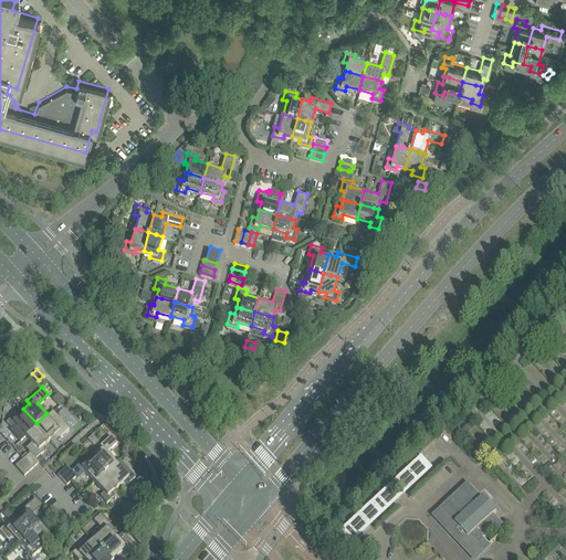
[(58,390),(52,395),(58,402),(63,397),(58,390)]
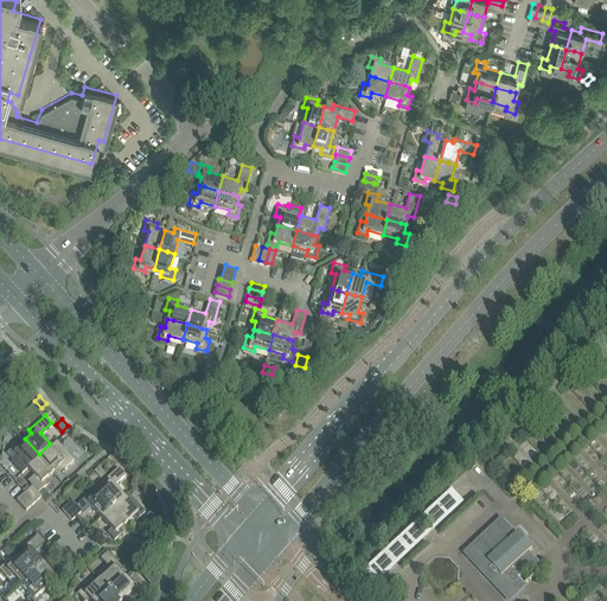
[(27,465),(39,454),(25,439),(19,445),(16,441),(6,449),(13,456),(17,453),(27,465)]
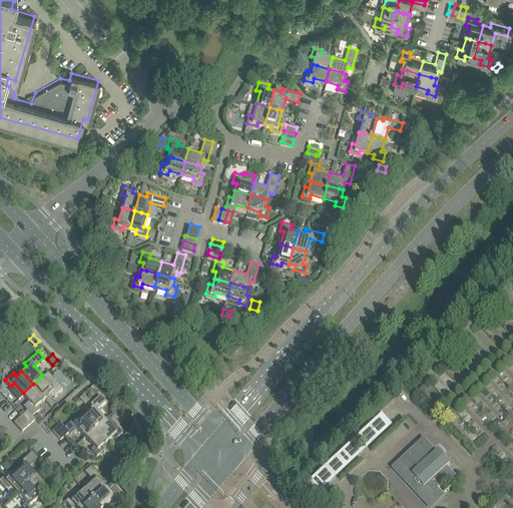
[(54,382),(51,384),(42,375),(33,384),(44,397),(50,392),(52,395),(60,388),(54,382)]
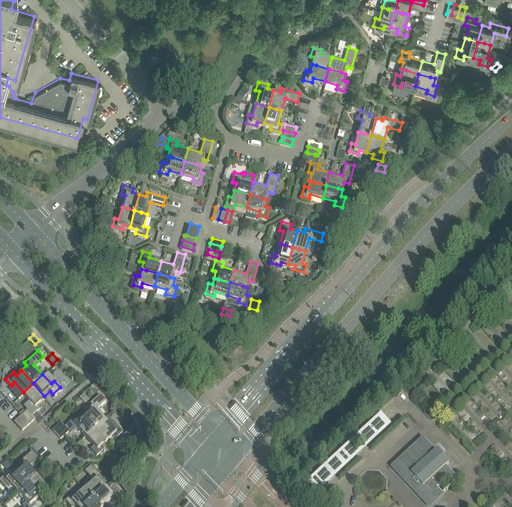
[(39,400),(44,396),(33,383),(23,392),(31,401),(28,404),(34,410),(37,408),(42,403),(39,400)]
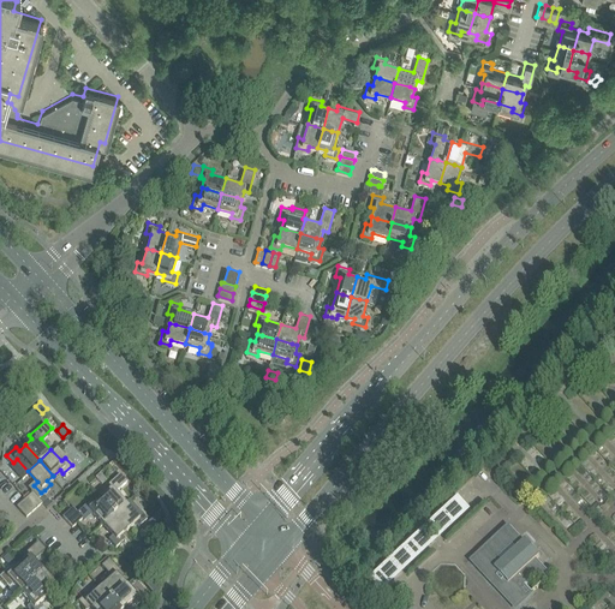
[(126,477),(131,473),(125,467),(121,471),(120,470),(105,484),(108,488),(100,495),(114,511),(125,500),(115,489),(127,478),(126,477)]
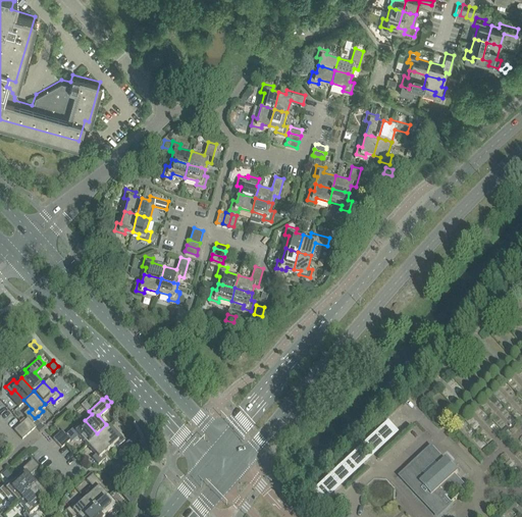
[(87,407),(91,404),(85,398),(81,402),(87,407)]
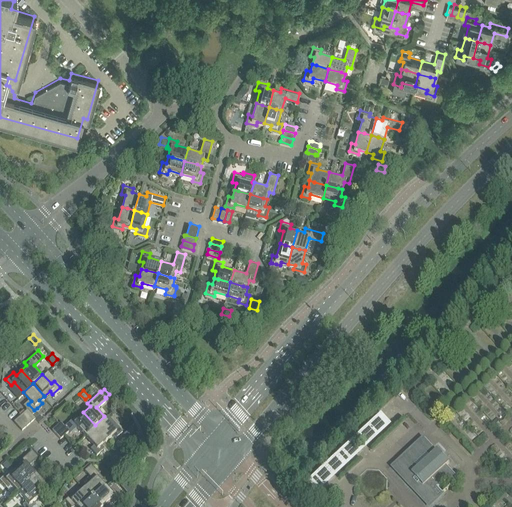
[(31,419),(35,415),(32,412),(27,407),(23,410),(31,419)]
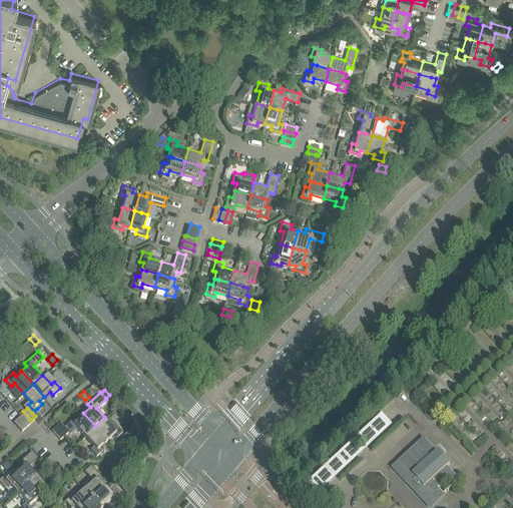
[(318,489),(391,421),(381,410),(308,478),(318,489)]
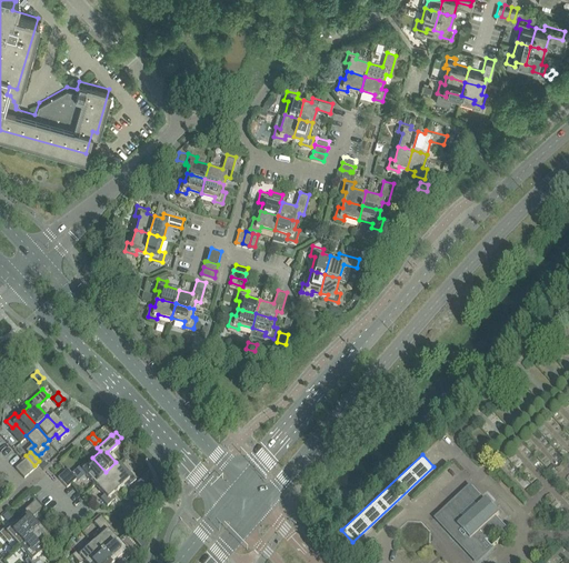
[(29,470),(35,465),(26,455),(25,456),(20,460),(29,470)]
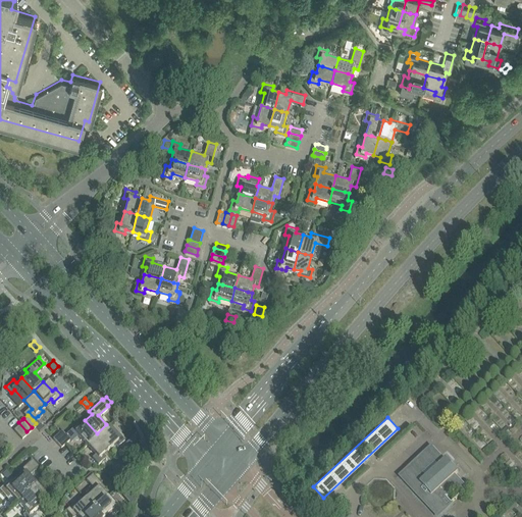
[(87,442),(97,433),(85,420),(79,425),(75,422),(69,428),(74,435),(77,432),(87,442)]
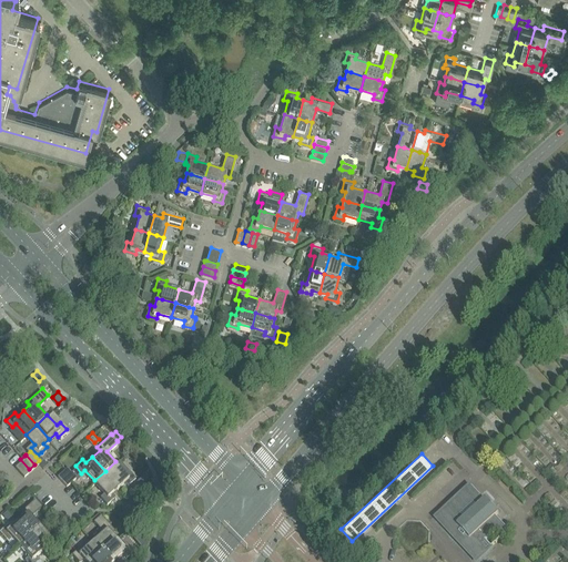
[(24,473),(29,469),(20,459),(16,463),(24,473)]
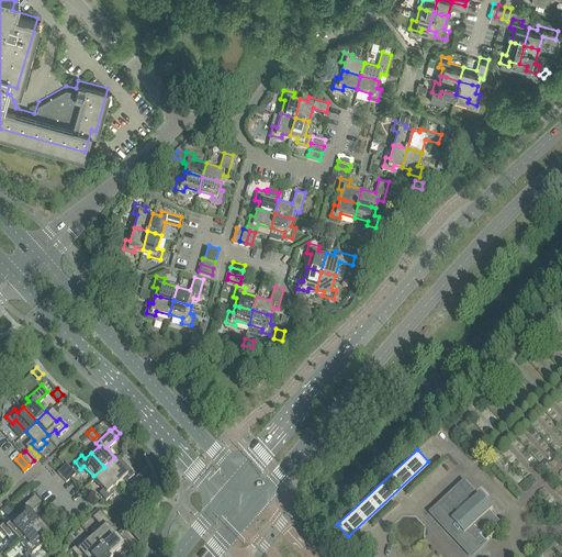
[(124,467),(115,457),(114,457),(104,467),(116,480),(123,476),(125,479),(134,471),(127,464),(124,467)]
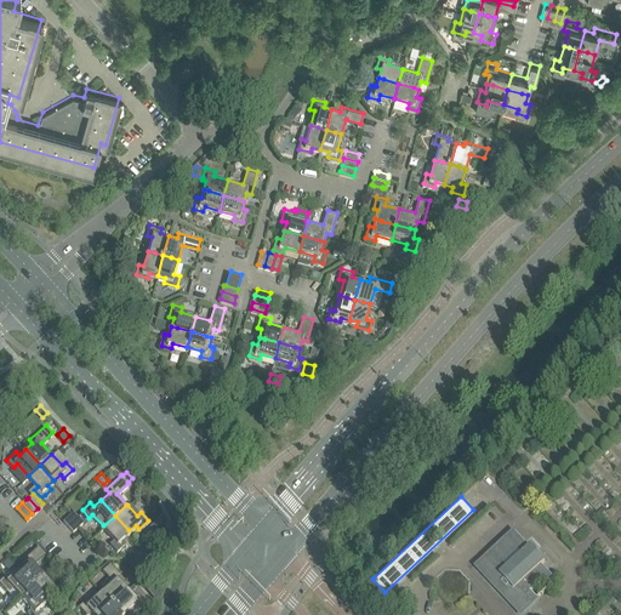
[(68,523),(79,513),(74,508),(63,518),(68,523)]
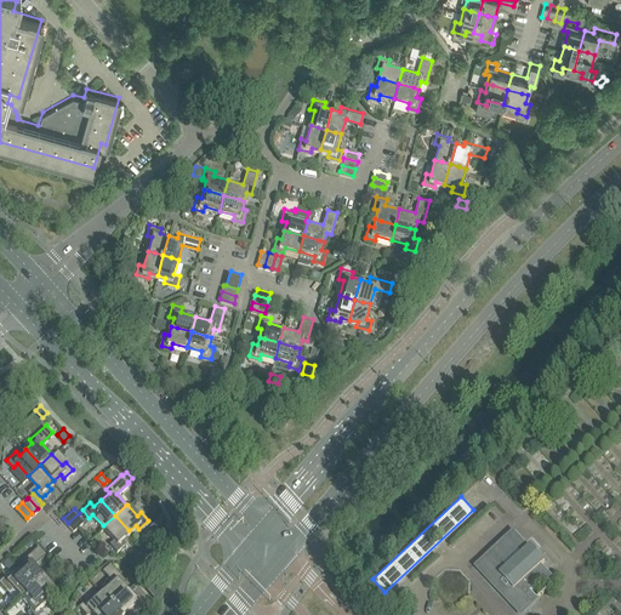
[(73,529),(84,519),(79,513),(68,523),(73,529)]
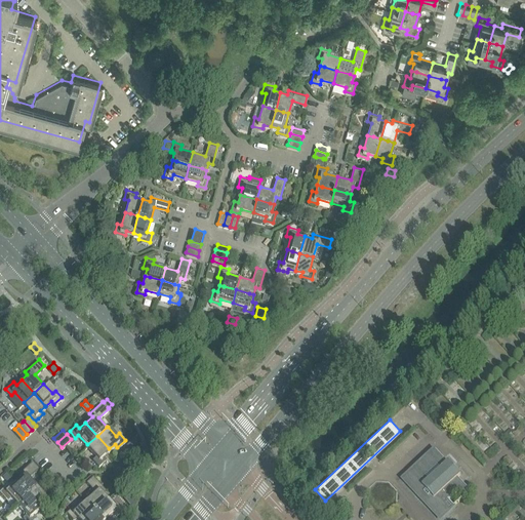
[(104,453),(109,448),(97,436),(87,444),(96,454),(92,457),(98,464),(107,456),(104,453)]
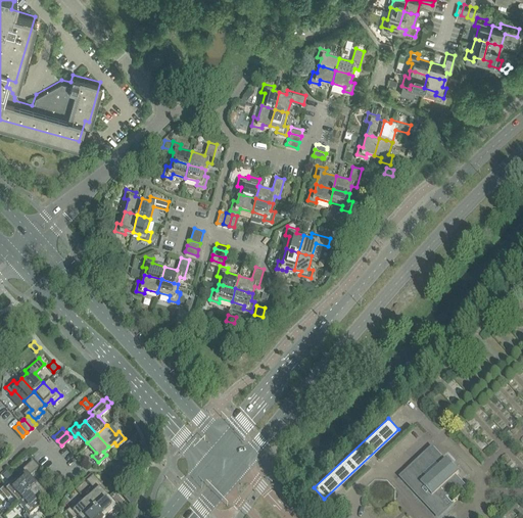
[(446,458),(442,454),(434,444),(405,471),(406,473),(409,477),(411,481),(413,483),(416,486),(419,490),(423,496),(423,495),(426,499),(430,502),(431,504),(435,506),(439,509),(441,511),(453,500),(446,493),(458,484),(463,490),(468,485),(456,472),(459,469),(447,457),(446,458)]
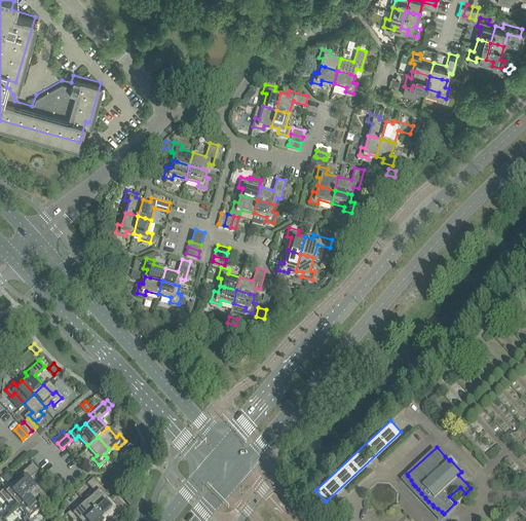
[(29,476),(39,467),(33,460),(19,473),(21,476),(15,481),(28,494),(38,485),(29,476)]
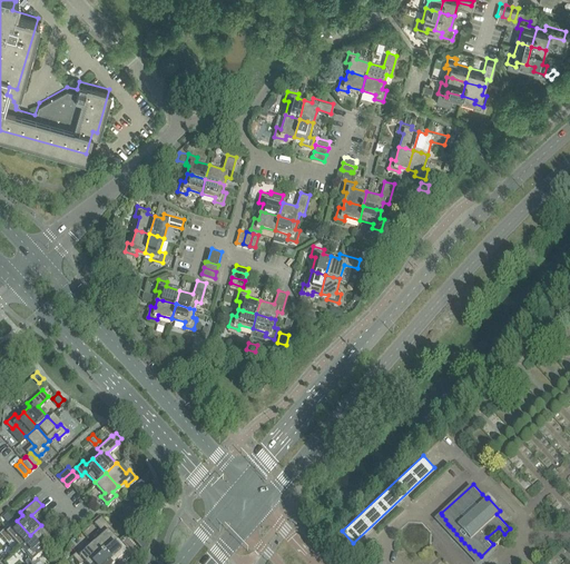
[(111,533),(115,530),(101,514),(95,521),(104,531),(94,540),(102,551),(117,538),(111,533)]
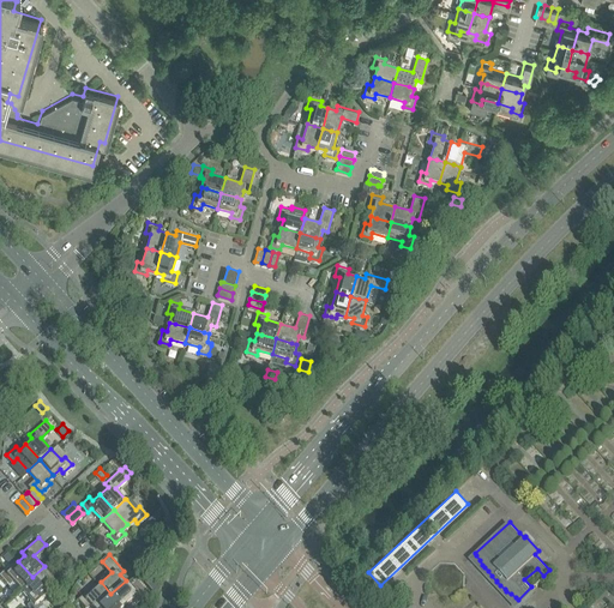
[(20,588),(32,577),(18,561),(12,567),(8,564),(0,571),(7,579),(11,576),(20,588)]
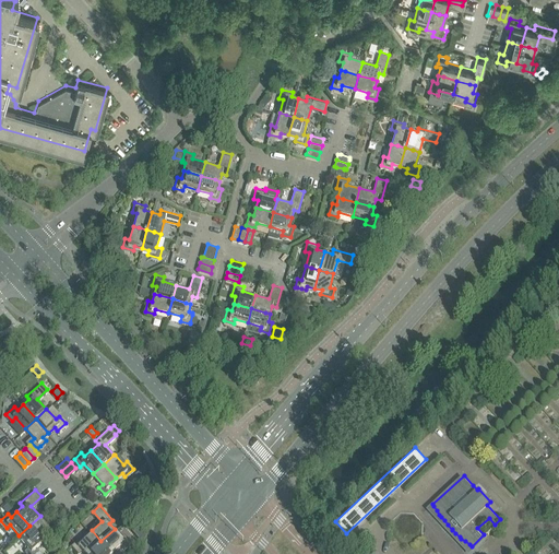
[(49,526),(40,516),(30,526),(43,540),(48,534),(50,538),(59,530),(52,523),(49,526)]
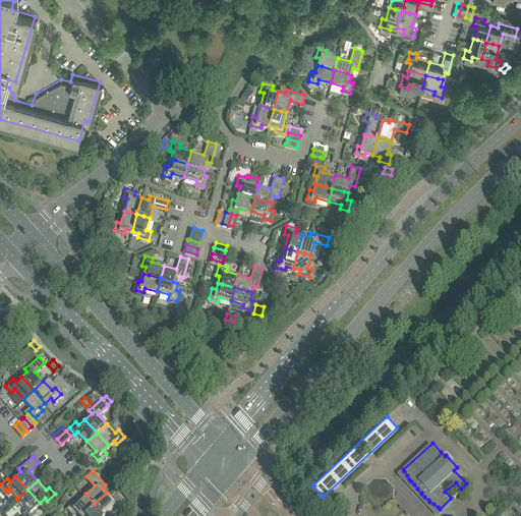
[(135,496),(129,489),(124,494),(132,502),(135,496)]
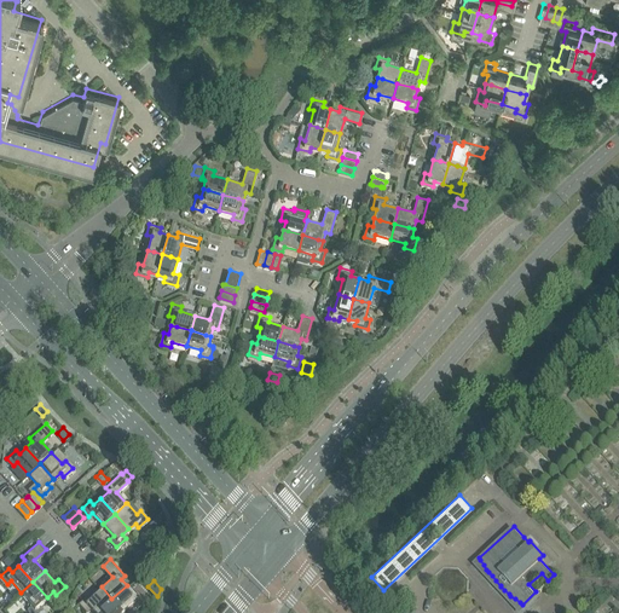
[(40,602),(47,597),(33,582),(21,593),(32,603),(27,607),(33,612),(44,612),(40,609),(44,606),(40,602)]
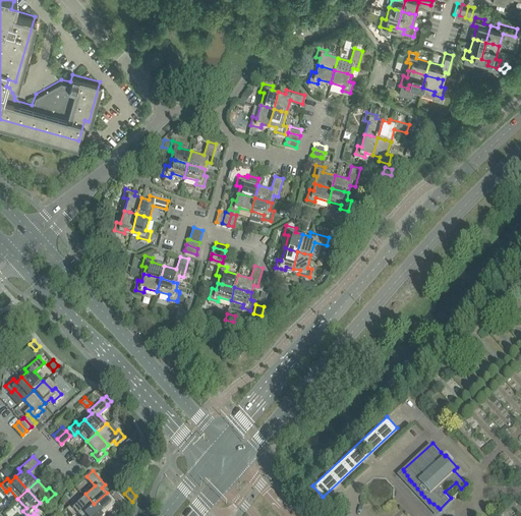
[(115,495),(112,498),(107,493),(94,504),(103,514),(112,506),(115,509),(122,503),(115,495)]
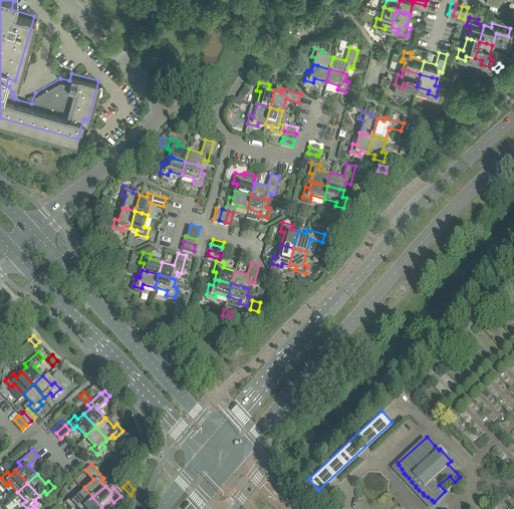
[(80,508),(92,497),(84,487),(74,496),(71,493),(65,499),(72,506),(75,504),(80,508)]
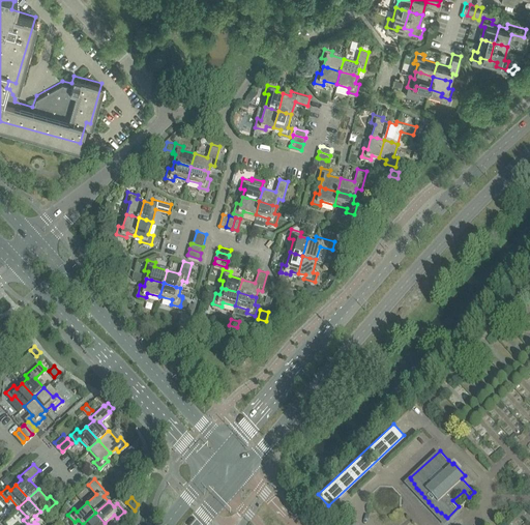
[(101,524),(105,523),(95,513),(83,524),(82,524),(101,524)]
